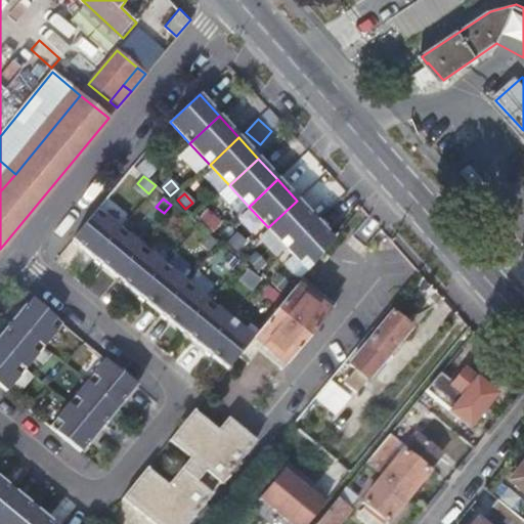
[(297,201),(268,227),(288,248),(316,221),(297,201)]
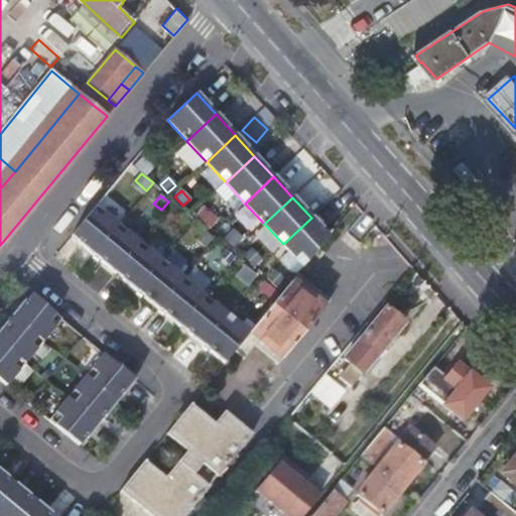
[(97,206),(72,235),(94,254),(119,224),(97,206)]
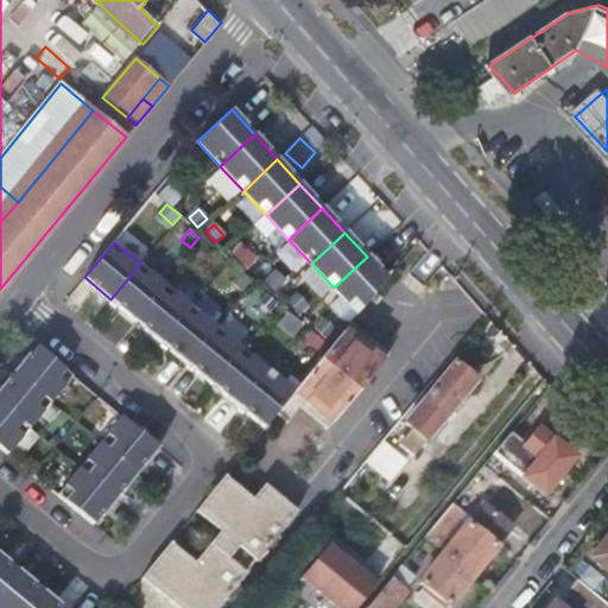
[(367,257),(334,287),(358,314),(387,278),(367,257)]
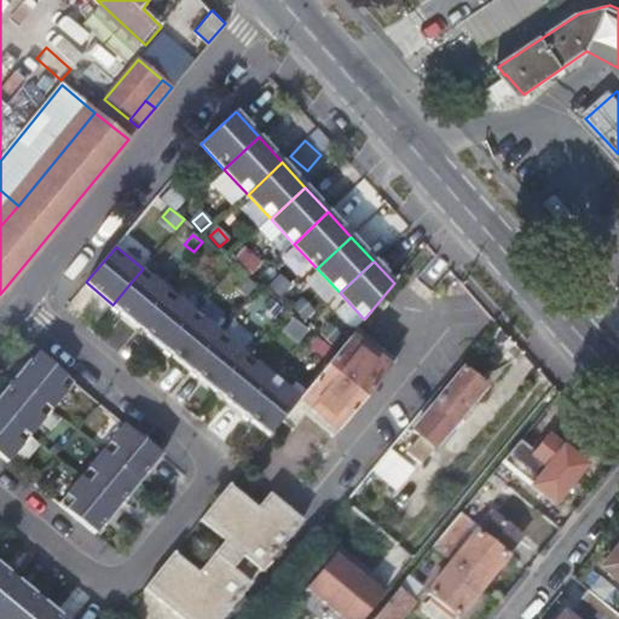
[(143,268),(113,305),(139,327),(169,290),(143,268)]
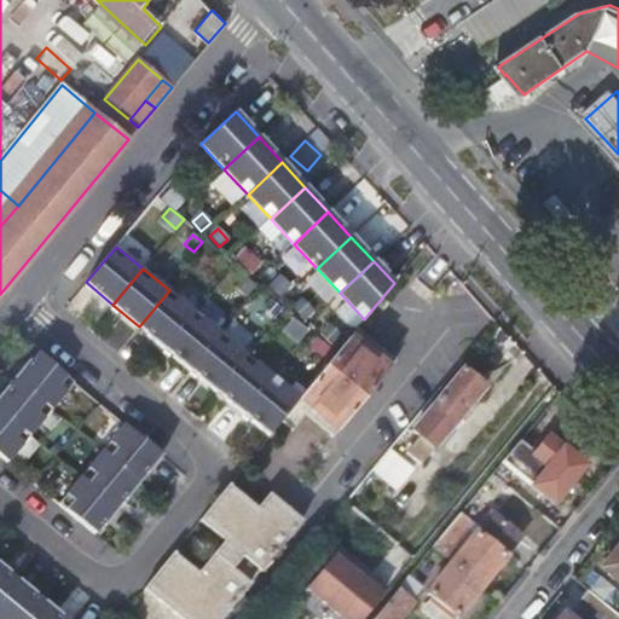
[(169,290),(139,327),(166,347),(195,311),(169,290)]
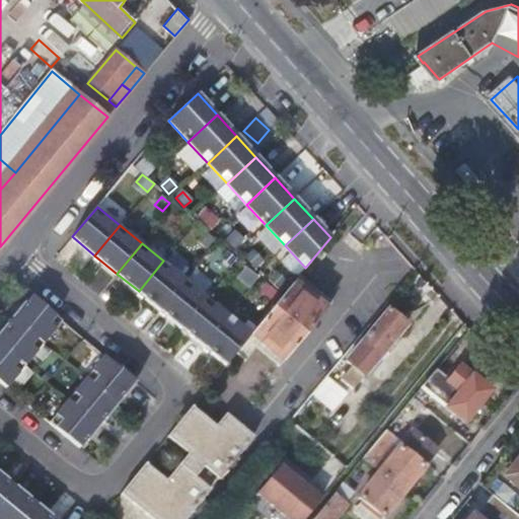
[(163,261),(139,291),(160,309),(186,279),(163,261)]
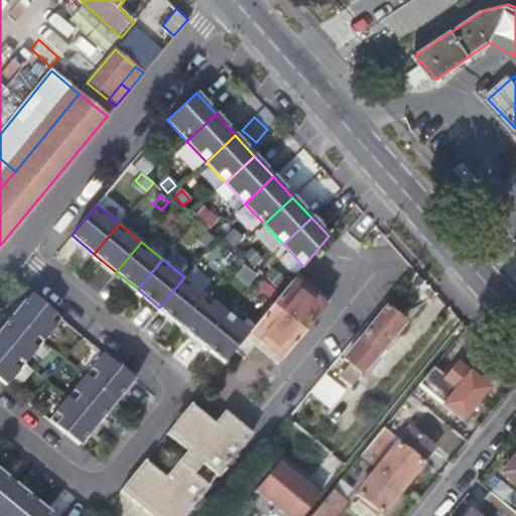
[(283,280),(274,272),(267,280),(276,288),(283,280)]
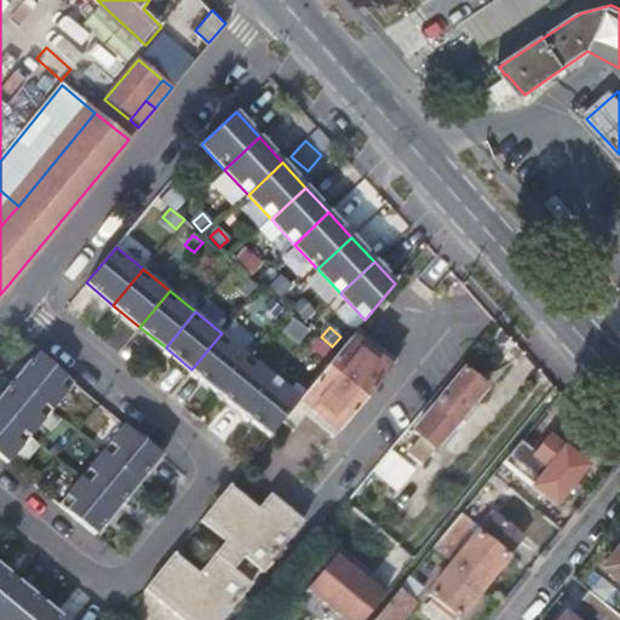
[(222,333),(191,369),(218,391),(248,355),(222,333)]
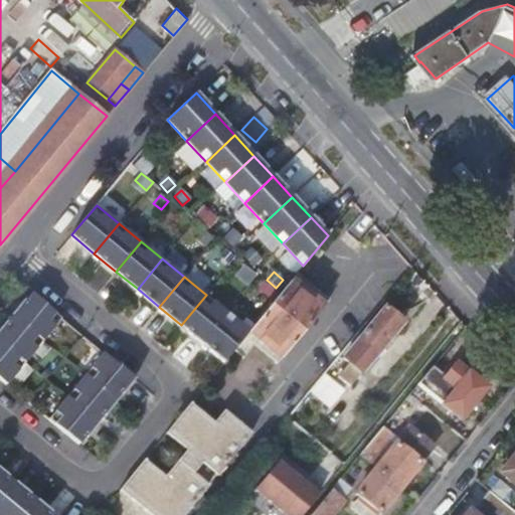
[(323,307),(292,281),(249,331),(282,357),(323,307)]
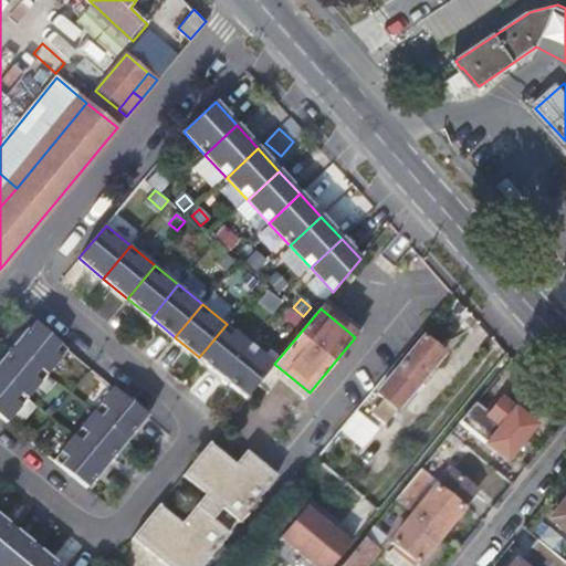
[(290,311),(283,320),(293,328),(301,320),(290,311)]
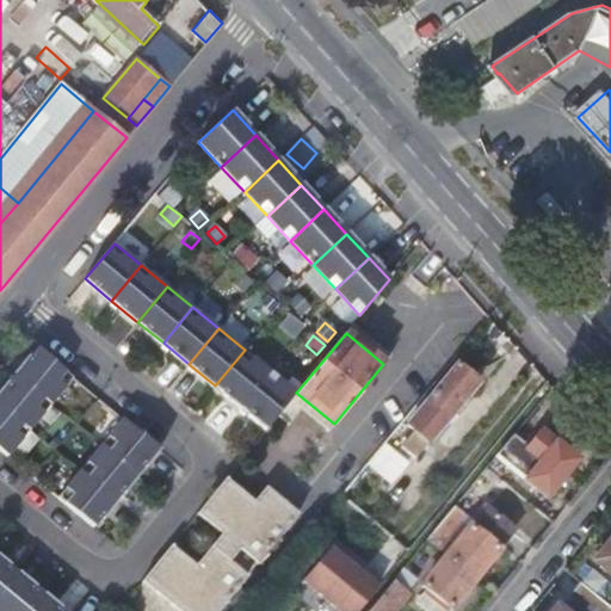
[(73,377),(37,347),(14,374),(51,403),(73,377)]
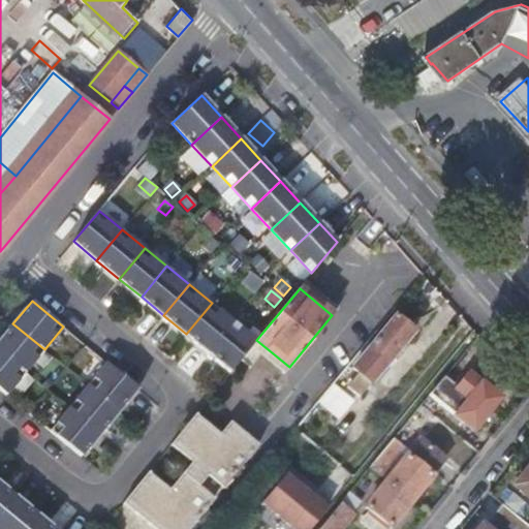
[(212,303),(186,334),(208,352),(234,321),(212,303)]
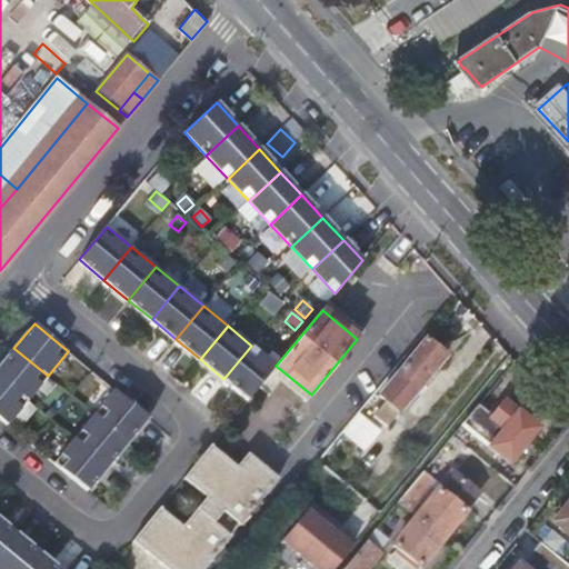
[(392,401),(381,415),(390,421),(447,352),(428,337),(382,392),(392,401)]
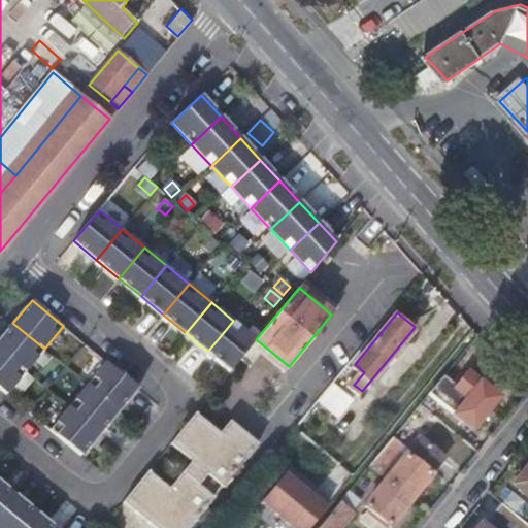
[(233,321),(207,352),(231,370),(256,339),(233,321)]
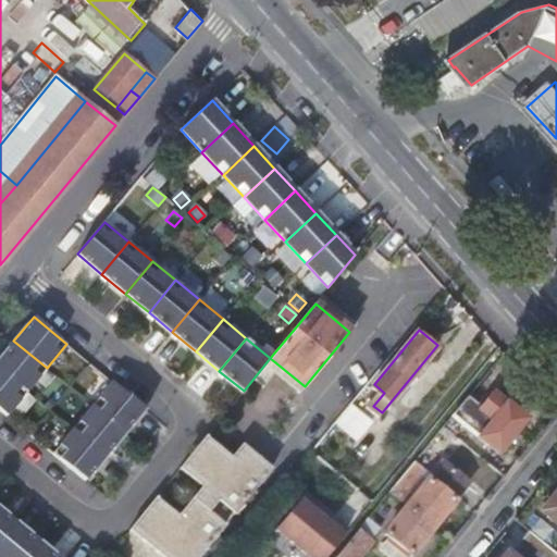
[(47,368),(13,341),(0,357),(0,369),(27,392),(47,368)]
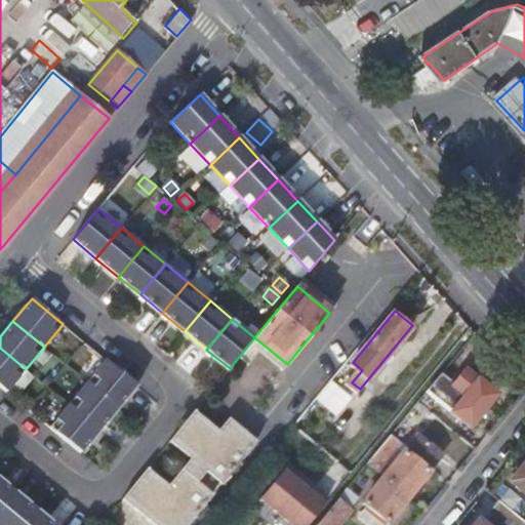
[(0,348),(0,386),(7,392),(26,369),(0,348)]
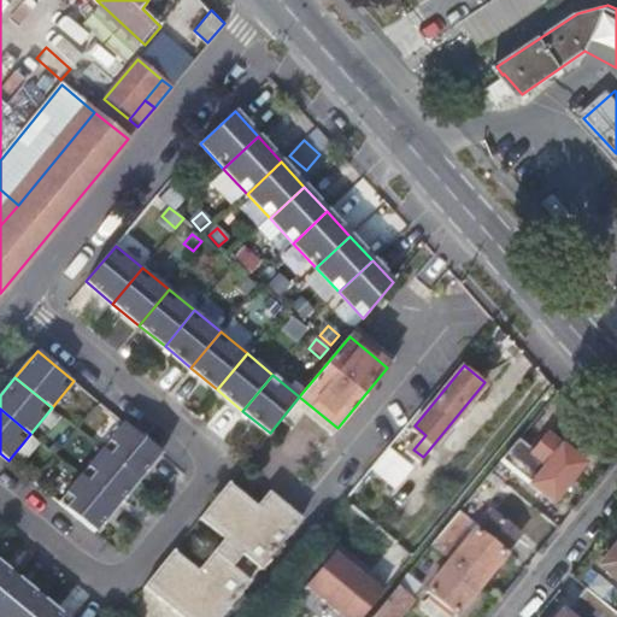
[(160,452),(123,422),(101,450),(137,479),(160,452)]
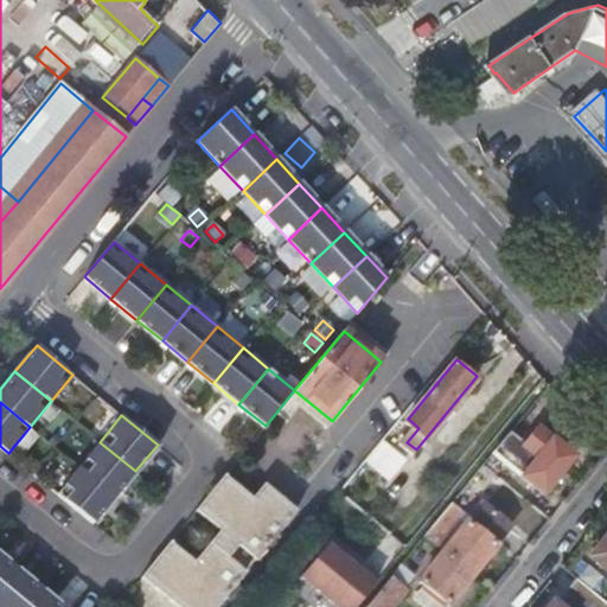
[(524,443),(510,432),(484,462),(535,504),(574,455),(538,427),(524,443)]
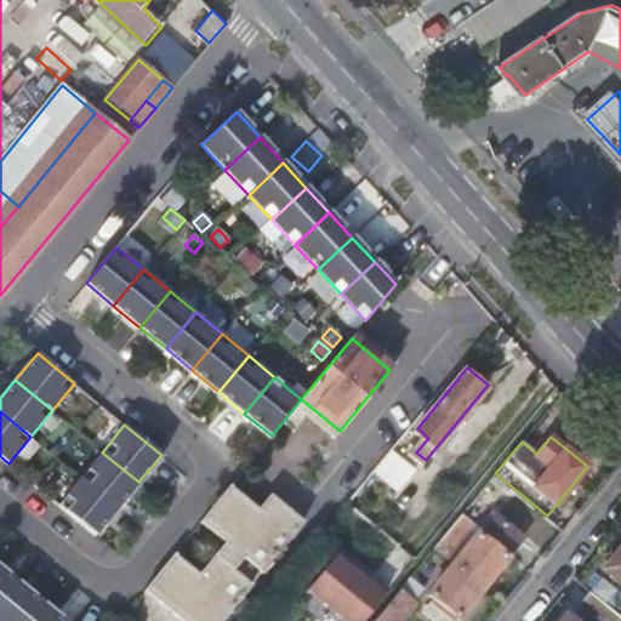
[(102,453),(81,478),(118,508),(138,482),(102,453)]
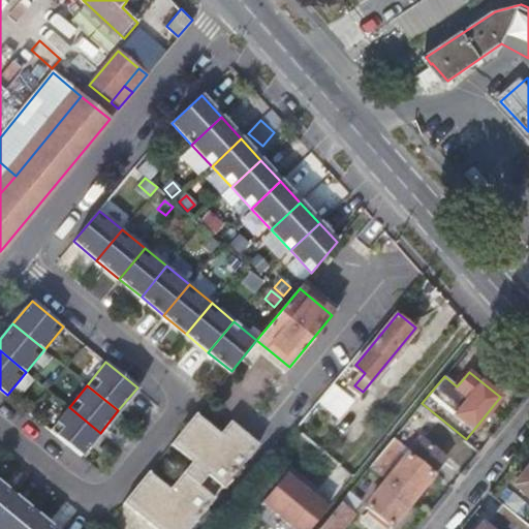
[(69,407),(50,430),(81,456),(100,433),(69,407)]
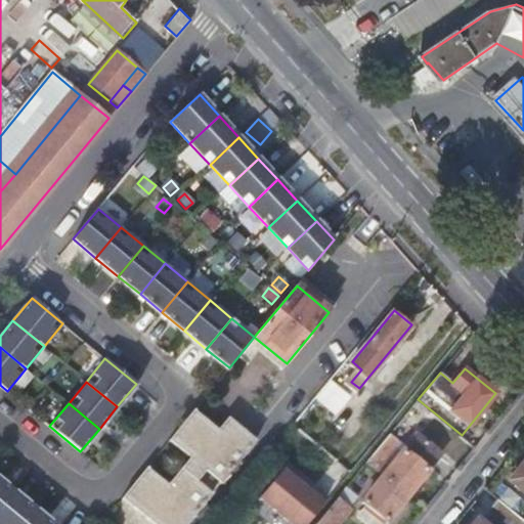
[(198,410),(195,408),(169,441),(171,443),(172,441),(190,457),(168,485),(149,470),(149,468),(147,467),(122,498),(151,523),(154,523),(231,430),(227,426),(231,422),(228,419),(218,430),(197,411),(198,410)]
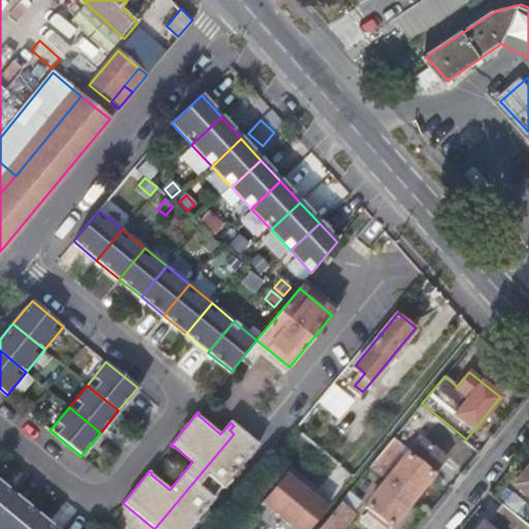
[(238,429),(234,426),(229,430),(234,434),(238,429)]
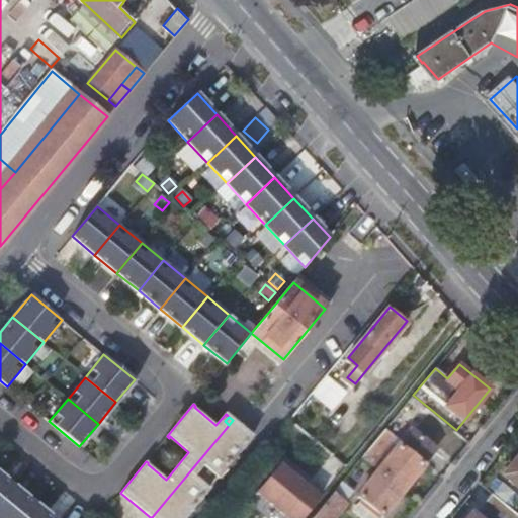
[(238,424),(233,420),(229,425),(234,429),(238,424)]
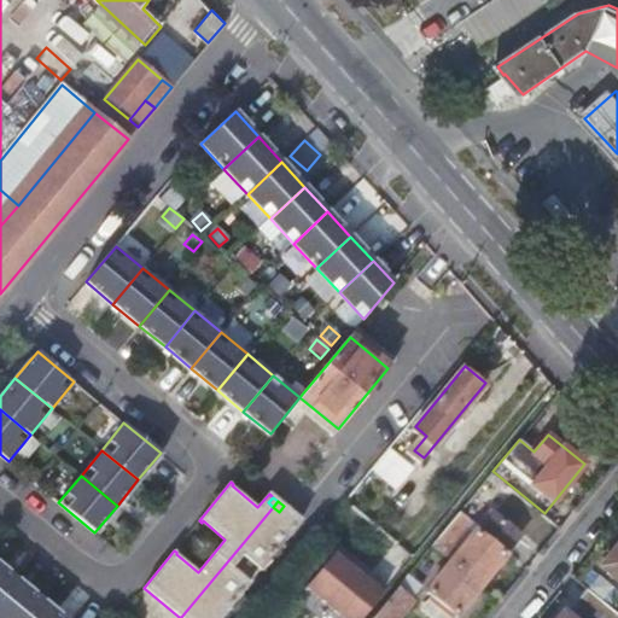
[(279,512),(273,507),(181,617),(221,617),(251,582),(250,581),(248,582),(231,567),(242,553),(260,569),(258,570),(261,571),(302,520),(284,506),(279,512)]
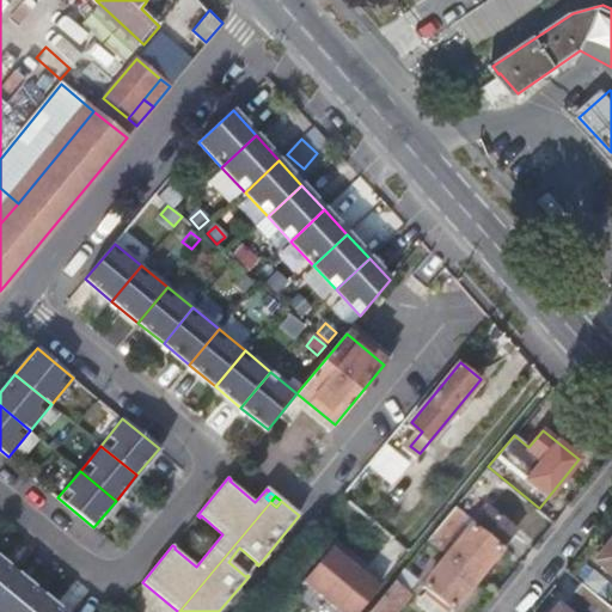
[(466,515),(456,507),(445,519),(429,539),(448,555),(476,577),(515,530),(487,507),(458,543),(448,536),(466,515)]
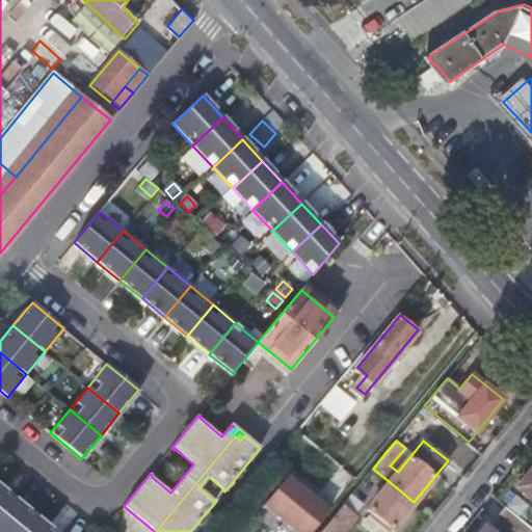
[(288,476),(264,505),(296,531),(312,531),(329,511),(288,476)]
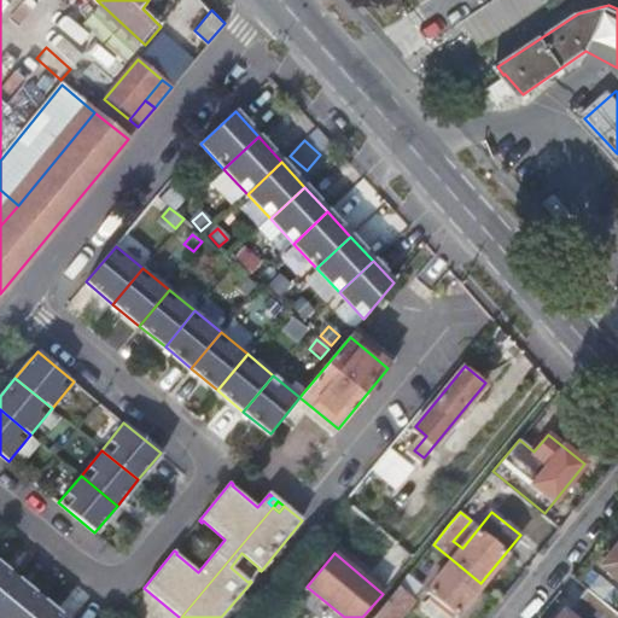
[(435,617),(453,617),(481,583),(453,560),(429,589),(433,593),(423,607),(435,617)]
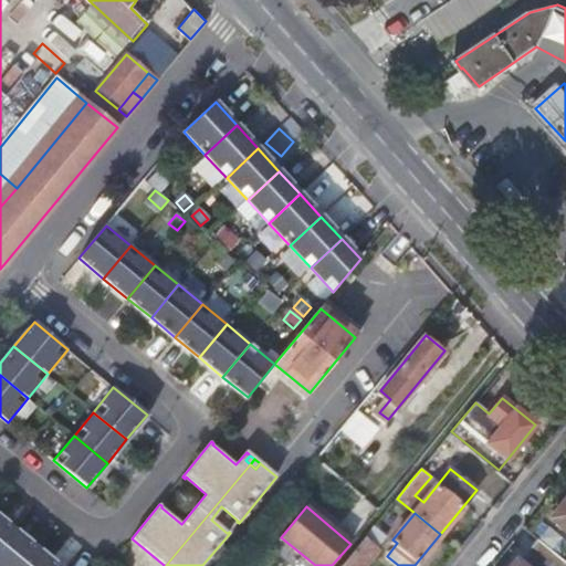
[(0,551),(17,532),(0,517),(0,551)]
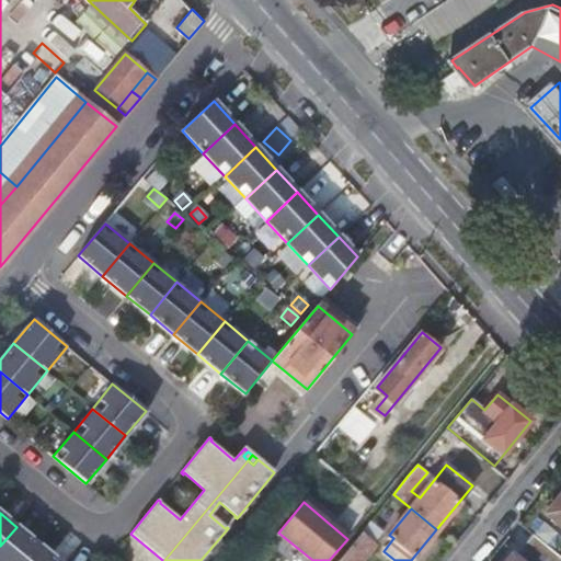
[(382,530),(370,521),(339,560),(340,560),(361,560),(375,544),(373,541),(382,530)]
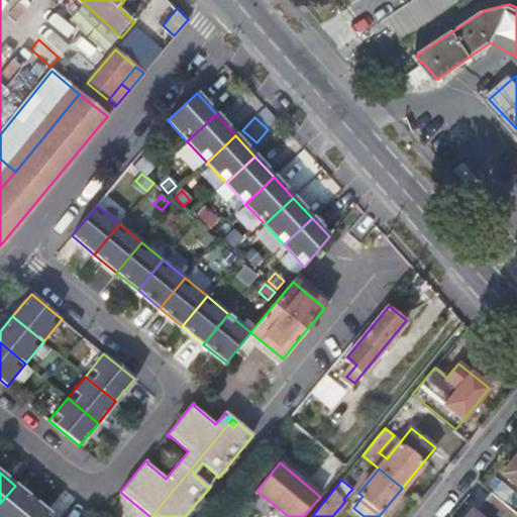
[(24,516),(36,503),(15,486),(0,503),(0,516),(24,516)]
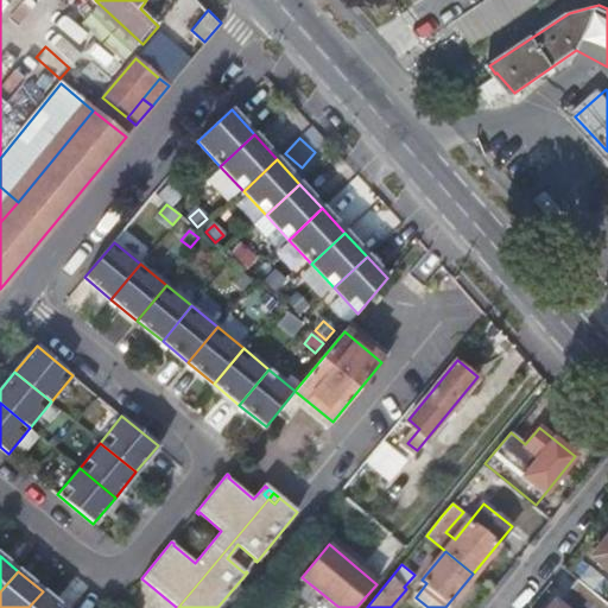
[(607,607),(607,601),(581,578),(568,595),(583,607),(607,607)]
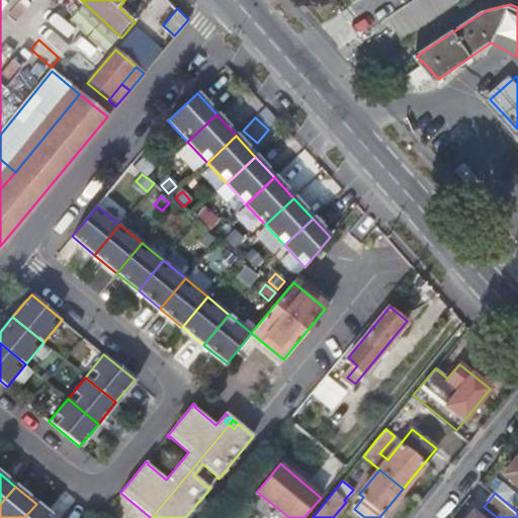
[(53,517),(36,504),(24,517),(53,517)]
